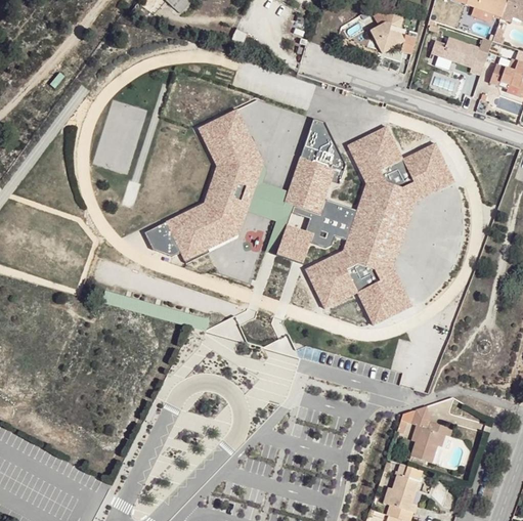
[(492,12),(500,15),(505,0),(467,0),(466,3),(473,6),(492,12)]
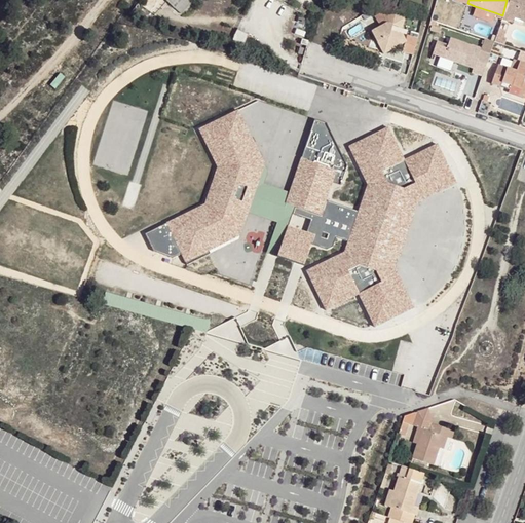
[(507,0),(502,15),(511,19),(512,15),(521,19),(522,14),(524,14),(524,0),(507,0)]
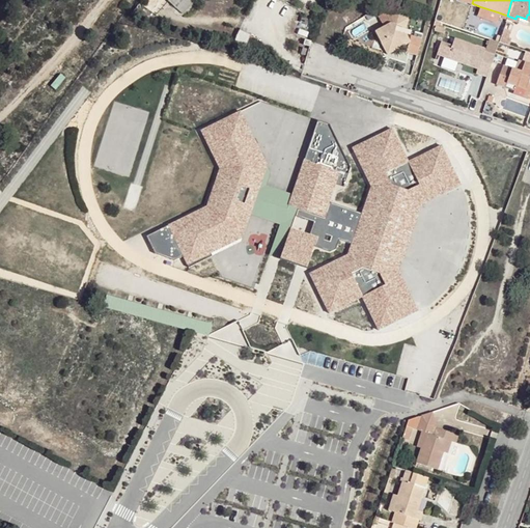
[(497,19),(499,12),(479,6),(478,12),(497,19)]
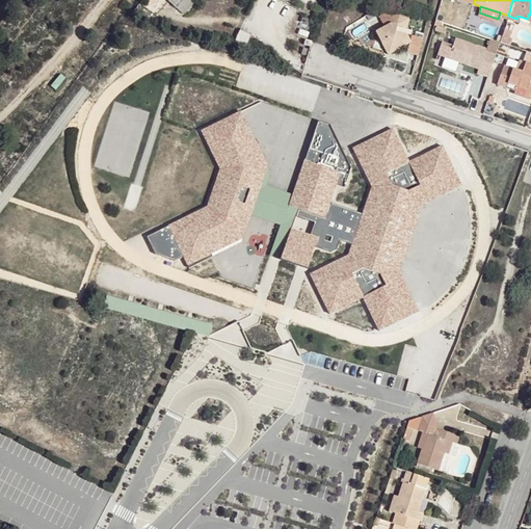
[(395,27),(391,26),(390,26),(391,22),(388,22),(389,19),(386,18),(376,22),(381,30),(374,35),(387,57),(395,52),(401,50),(403,36),(393,34),(395,27)]
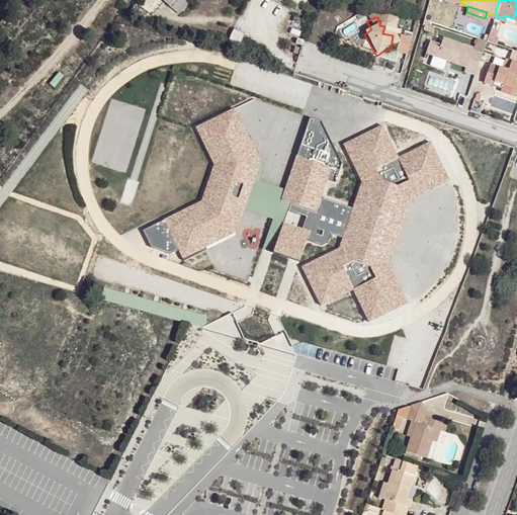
[(386,21),(380,25),(384,26),(382,33),(393,35),(398,20),(386,17),(386,21)]
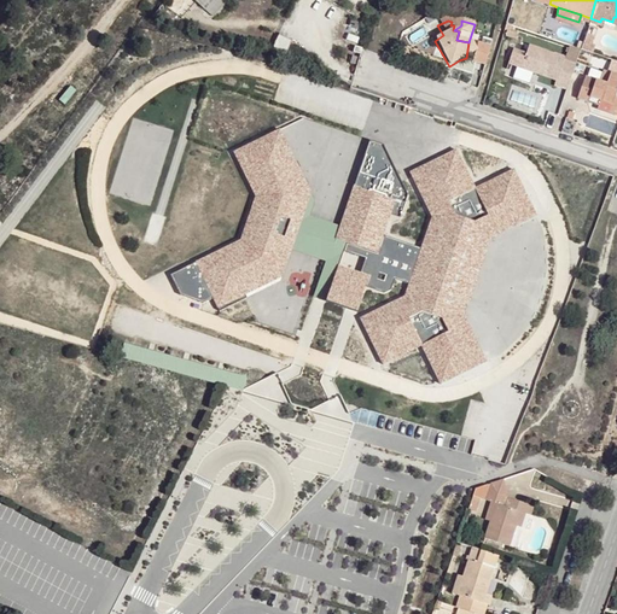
[(510,29),(507,35),(517,39),(519,33),(510,29)]
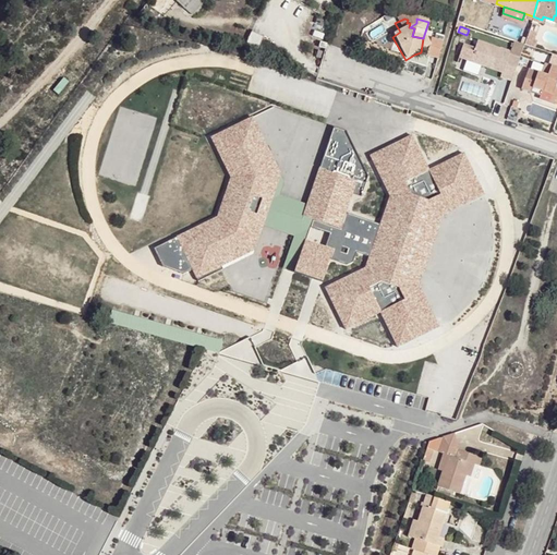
[(261,40),(250,37),(246,46),(258,50),(261,40)]
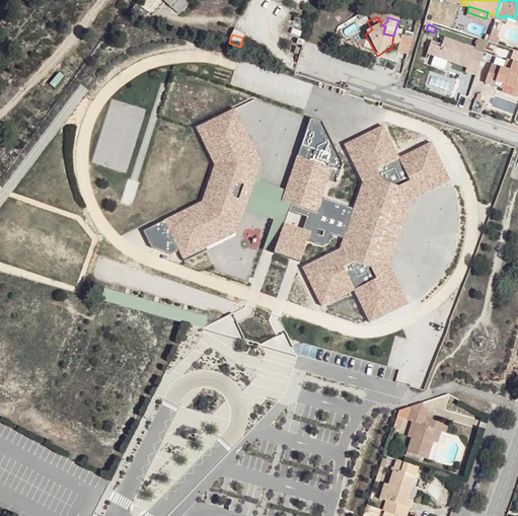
[(398,45),(393,35),(391,49),(385,51),(396,55),(398,45)]
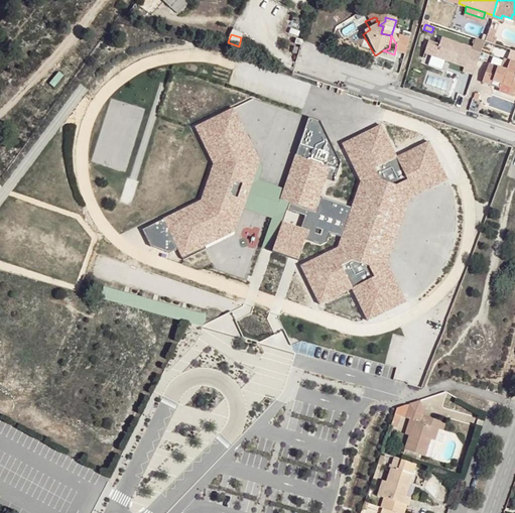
[(462,70),(472,74),(484,39),(474,35),(470,46),(439,37),(433,55),(448,61),(456,63),(463,66),(462,70)]
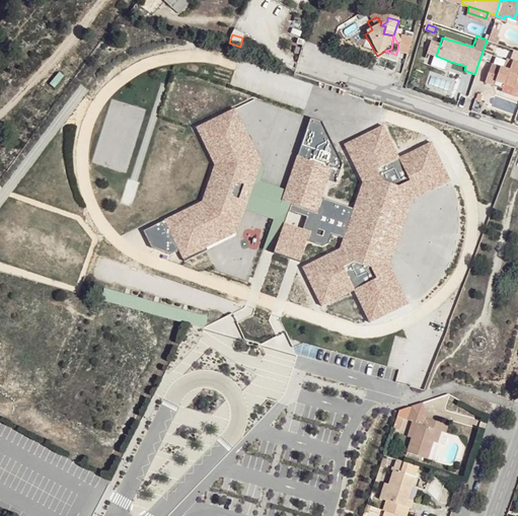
[(451,62),(436,56),(435,61),(450,66),(451,62)]
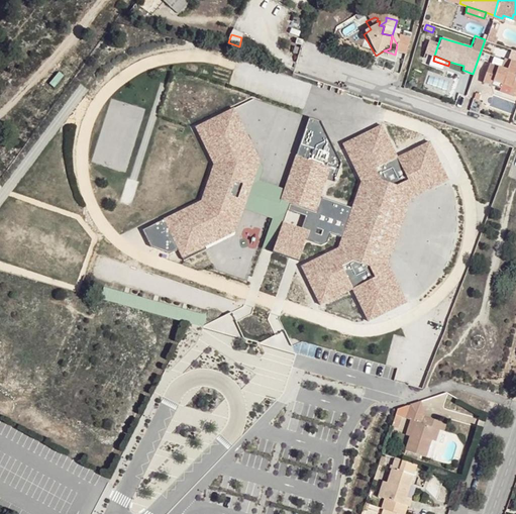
[(489,83),(493,85),(494,81),(504,84),(505,82),(514,85),(512,88),(515,88),(515,61),(510,60),(507,69),(490,64),(484,81),(489,83)]
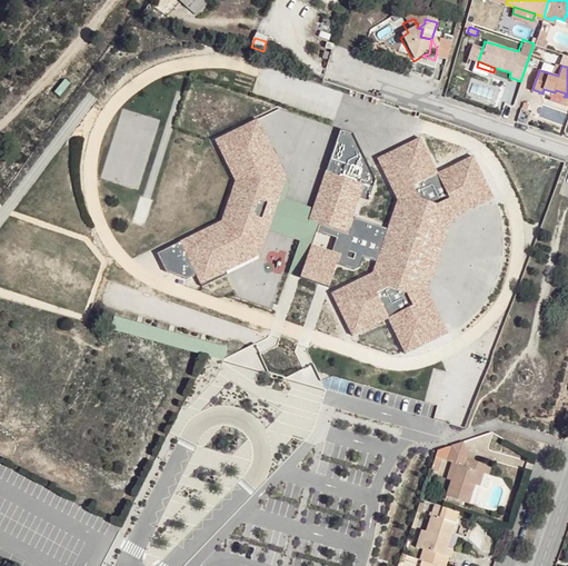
[(257,116),(216,136),(235,176),(221,217),(179,240),(199,281),(259,254),(268,229),(285,177),(257,116)]
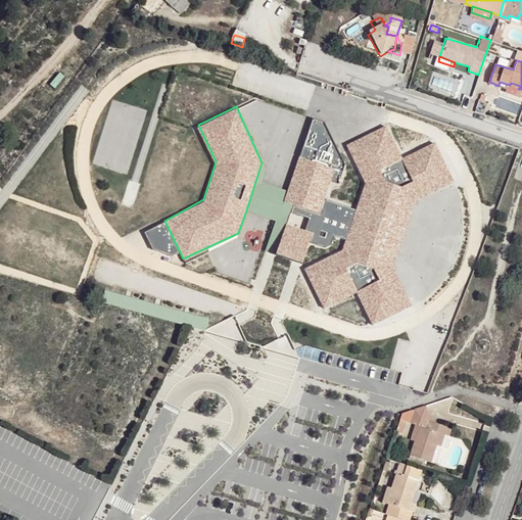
[(266,169),(262,162),(246,210),(276,221),(266,249),(278,253),(286,225),(291,213),(310,219),(305,231),(312,233),(310,240),(329,246),(333,234),(347,238),(357,209),(325,199),(331,182),(337,184),(344,163),(323,120),(313,116),(286,192),(261,184),(266,169)]
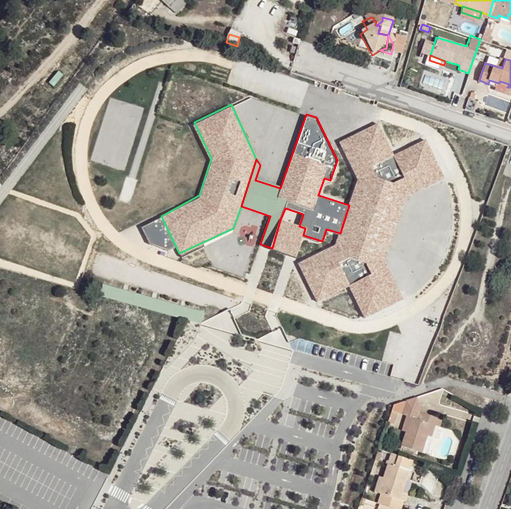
[(391,151),(376,119),(339,137),(356,180),(349,205),(340,233),(336,243),(297,264),(314,299),(347,286),(361,315),(400,295),(383,259),(404,195),(444,176),(423,135),(391,151)]
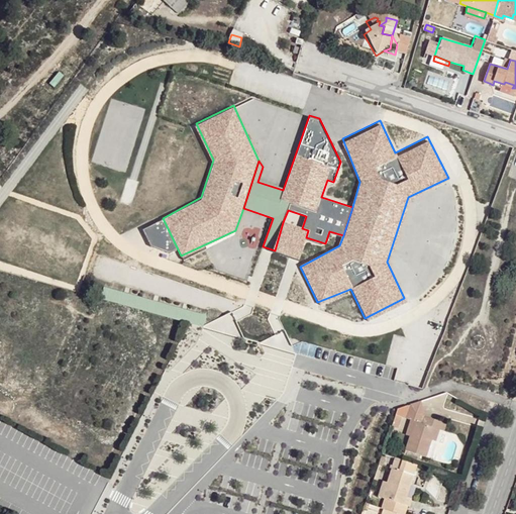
[(283,222),(275,250),(273,259),(297,266),(306,237),(308,230),(302,228),(283,222)]
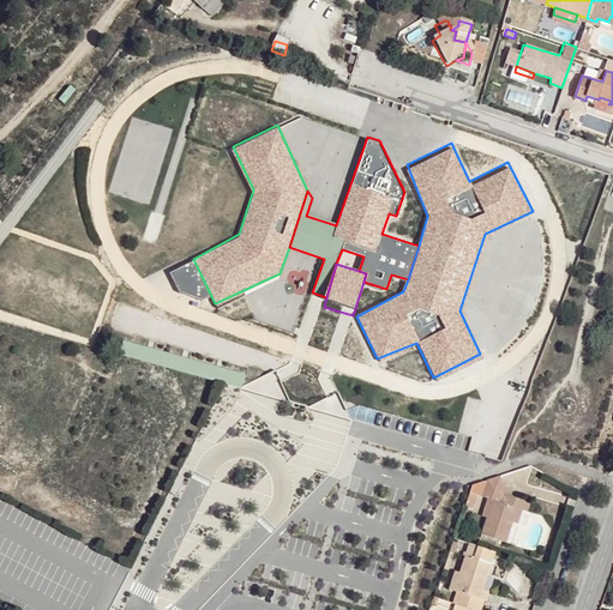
[(479,489),(484,475),(470,478),(468,487),(474,488),(479,489)]
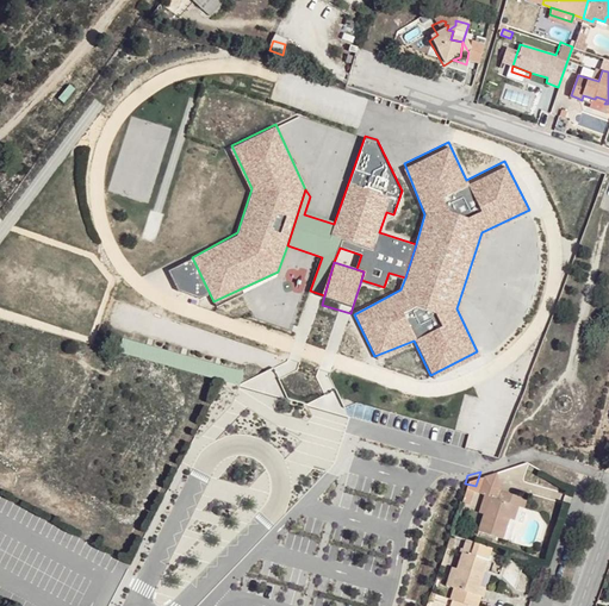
[(488,500),(484,507),(478,525),(502,533),(510,513),(515,499),(519,500),(526,503),(527,498),(529,493),(503,482),(498,493),(490,491),(488,500)]
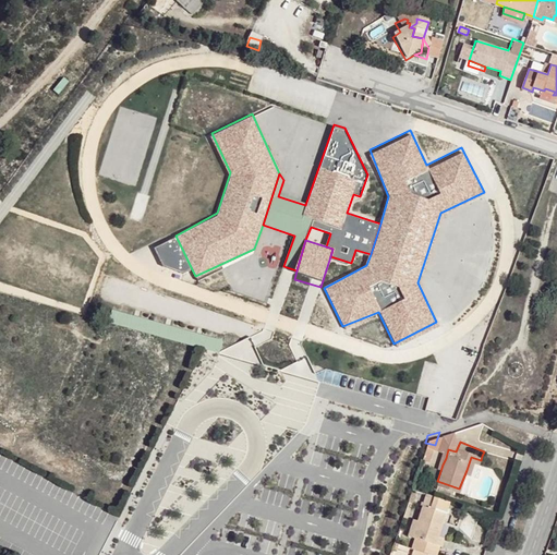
[(431,444),(425,443),(421,454),(426,456),(431,444)]
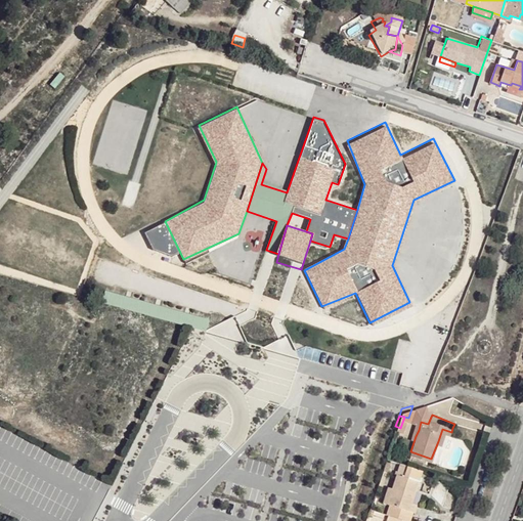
[(418,475),(422,466),(406,461),(403,472),(395,469),(383,510),(388,511),(394,513),(406,517),(410,507),(415,509),(416,504),(417,500),(411,497),(415,486),(416,486),(420,476),(418,475)]
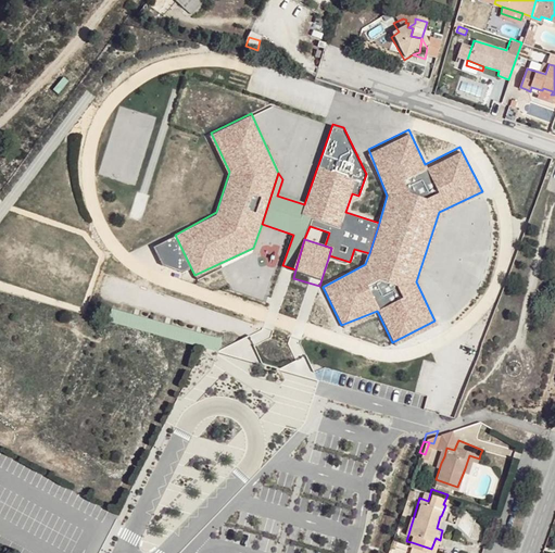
[(412,552),(415,552),(418,544),(412,542),(408,552),(412,552)]
